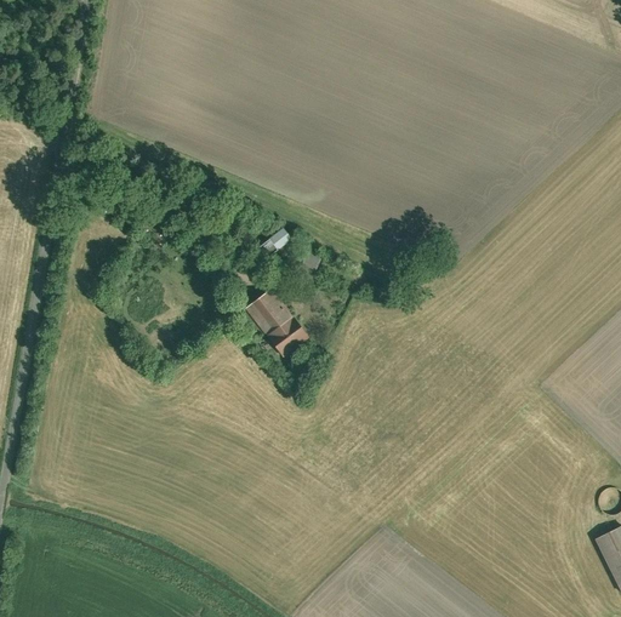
[(256,246),(266,260),(292,240),(283,228),(256,246)]
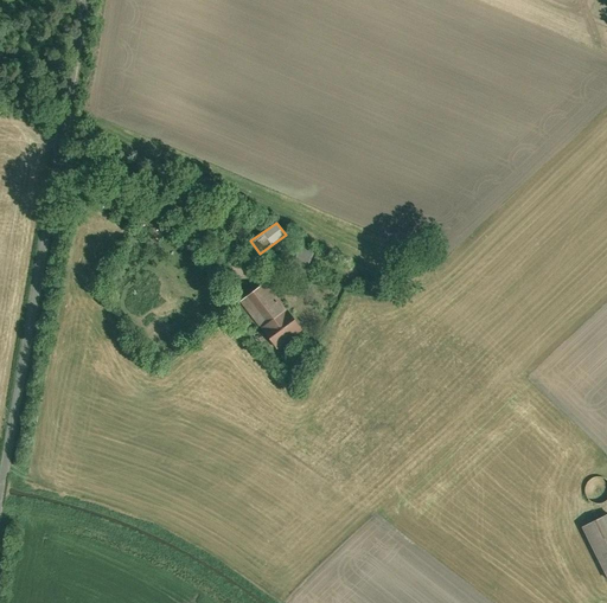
[(287,264),(301,270),(310,249),(296,243),(287,264)]
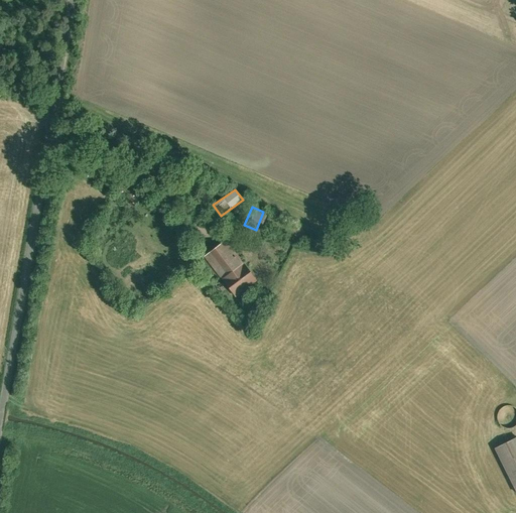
[(225,239),(205,255),(236,294),(256,279),(225,239)]
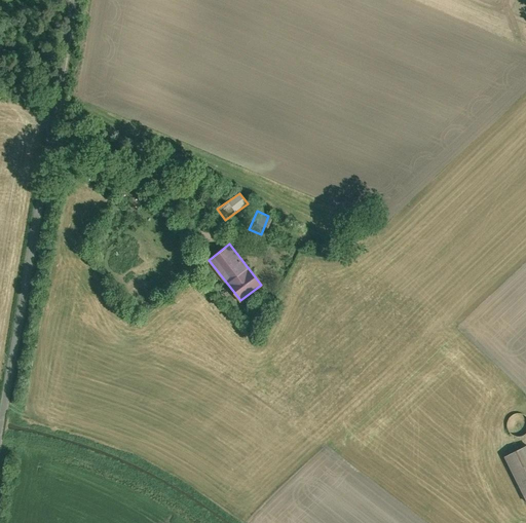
[(525,415),(522,413),(517,412),(513,413),(510,416),(508,419),(506,424),(509,428),(511,432),(515,434),(519,435),(523,433),(525,431),(525,415)]
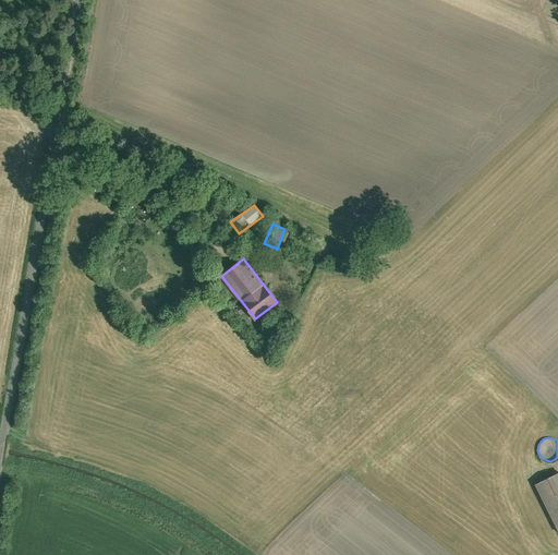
[(557,469),(533,482),(557,532),(557,469)]
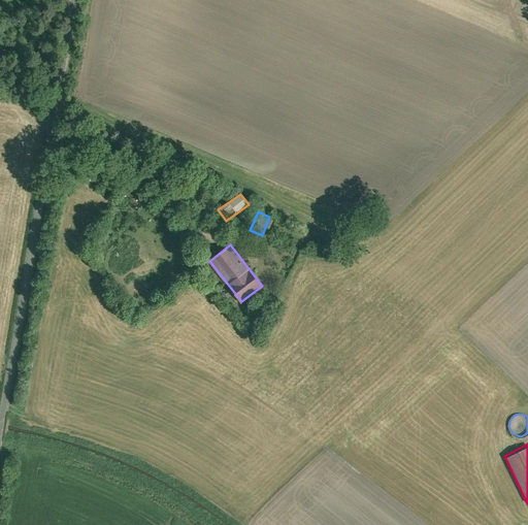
All buildings are outlined.
